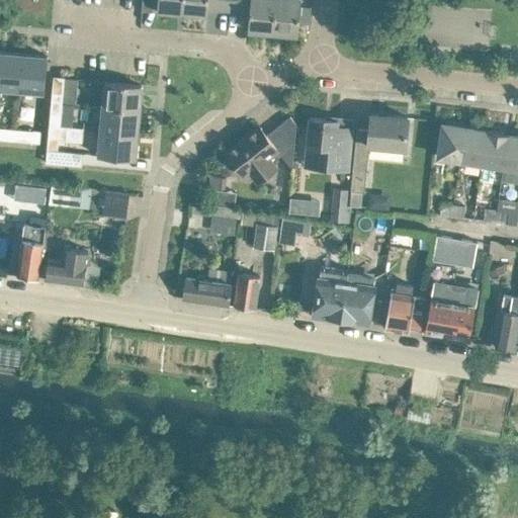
[(183,11),(183,0),(158,0),(157,9),(183,11)]
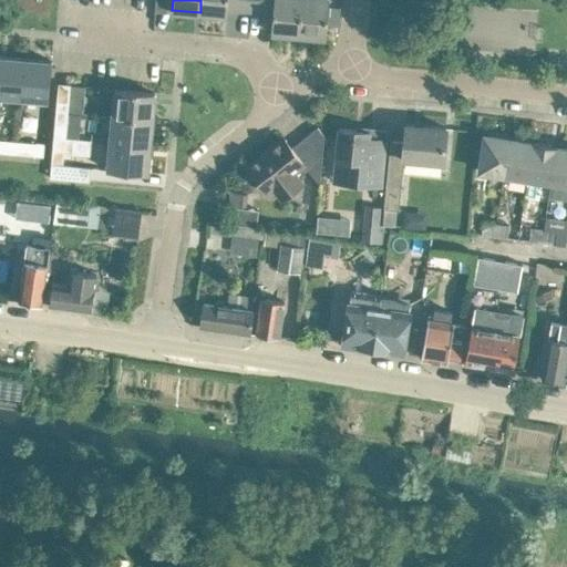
[(245,10),(245,0),(200,0),(200,12),(227,16),(228,8),(245,10)]
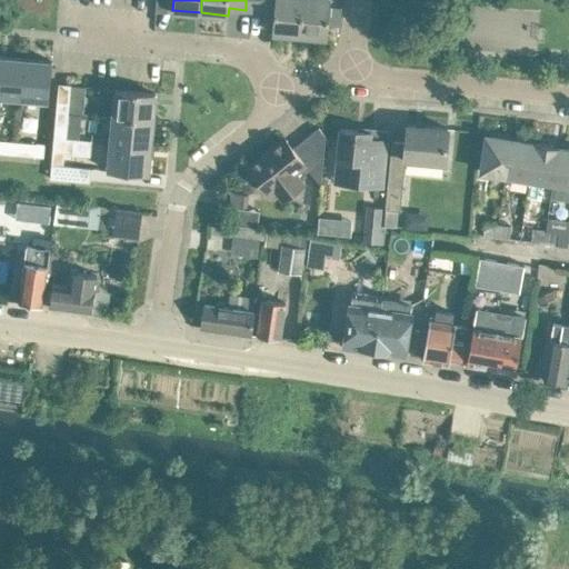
[(301,36),(303,0),(258,0),(258,11),(275,12),(272,33),(301,36)]
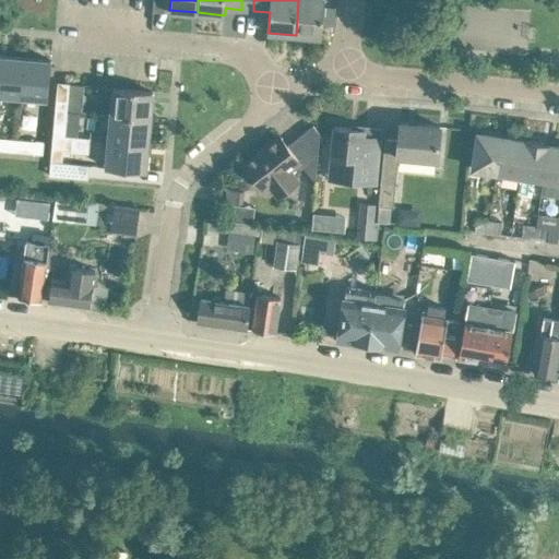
[(298,0),(296,35),(321,38),(324,0),(298,0)]
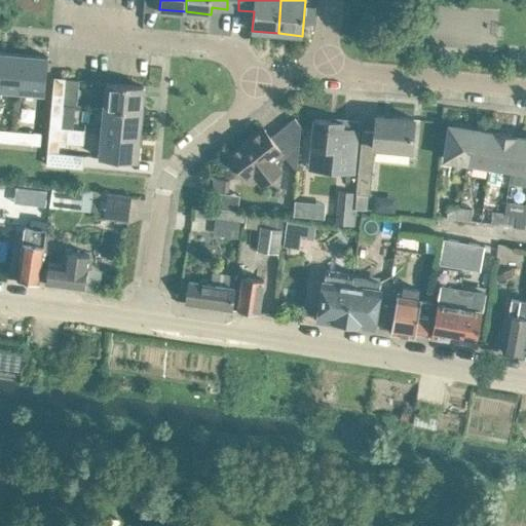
[(0,89),(20,91),(23,55),(0,52),(0,89)]
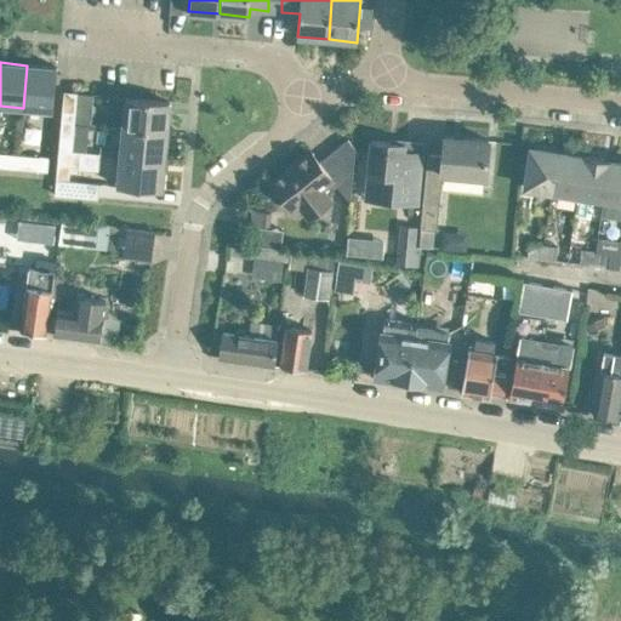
[(27,66),(23,108),(52,110),(57,68),(27,66)]
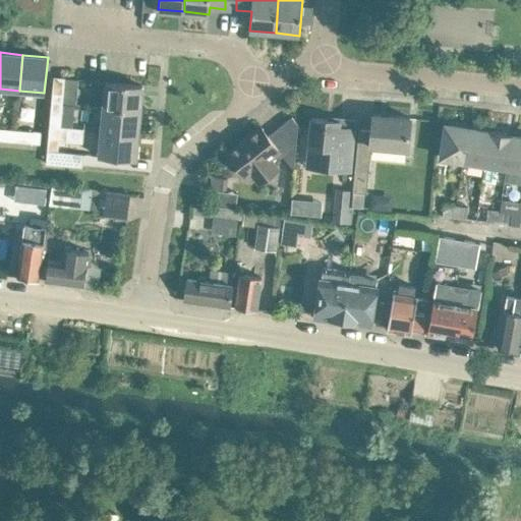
[(54,77),(51,102),(62,103),(64,77),(55,77),(54,77)]
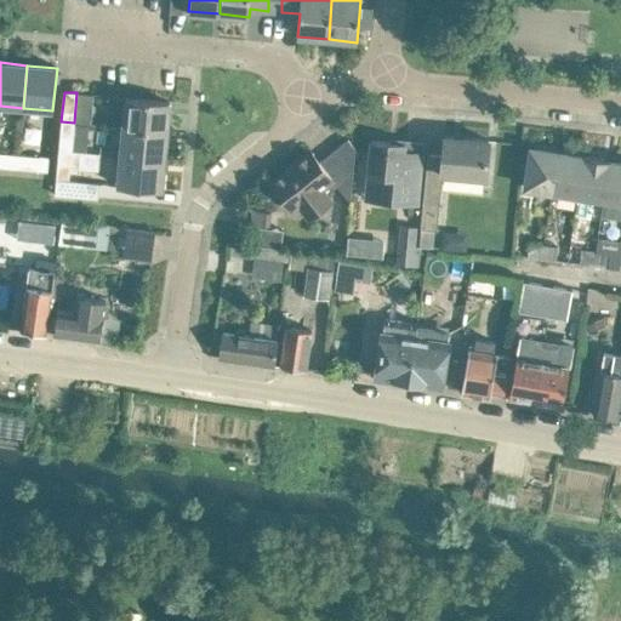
[(124,127),(165,131),(167,102),(126,98),(124,127)]
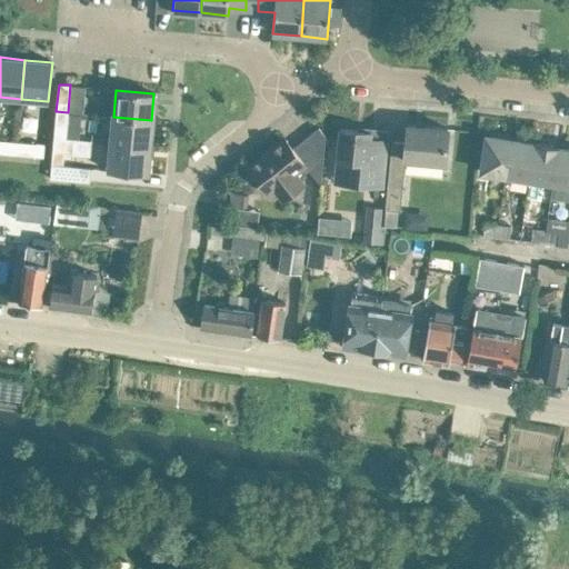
[(56,111),(53,136),(66,138),(68,112),(56,111)]
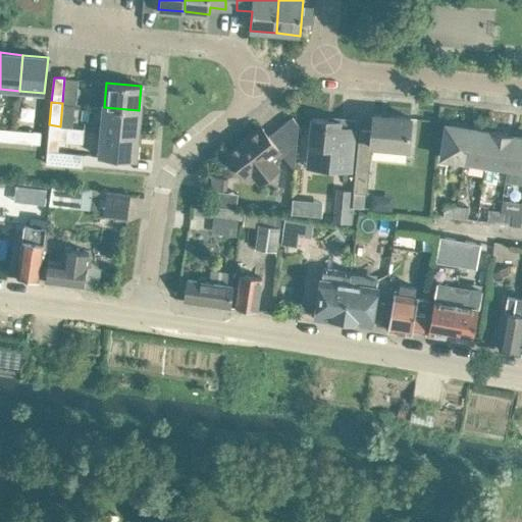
[(137,135),(139,110),(104,107),(102,131),(137,135)]
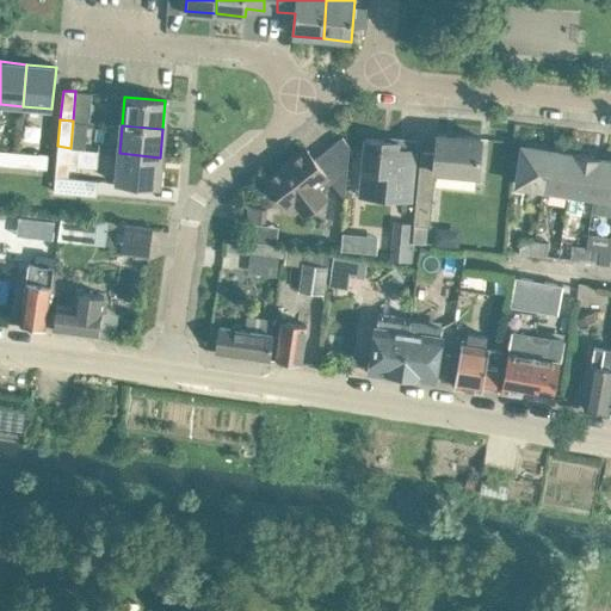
[(477,176),(479,164),(481,140),(438,135),(436,154),(420,153),(412,226),(431,228),(437,172),(477,176)]
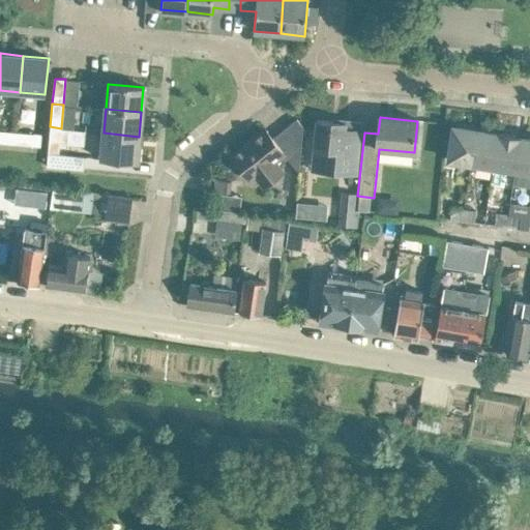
[(265,129),(231,156),(244,173),(249,179),(253,177),(262,188),(284,171),(275,159),(284,152),(298,172),(300,150),(302,126),(297,119),(284,128),(272,138),(265,129)]
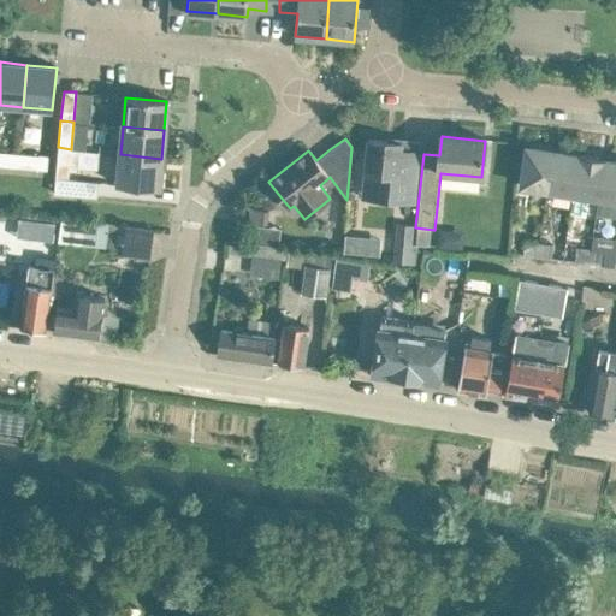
[(368,141),(365,175),(383,177),(380,200),(415,203),(419,170),(400,167),(402,144),(368,141)]
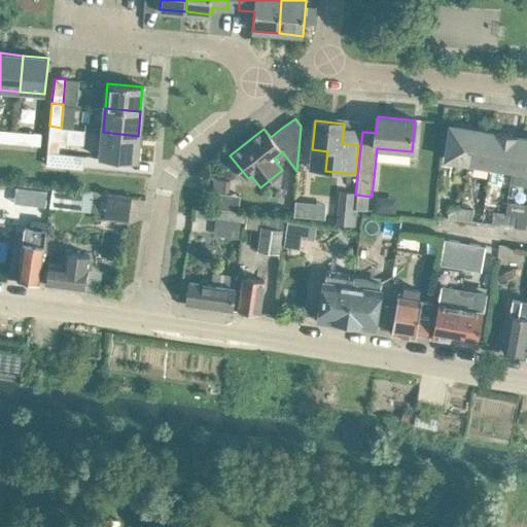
[(49,126),(47,152),(59,153),(61,128),(49,126)]
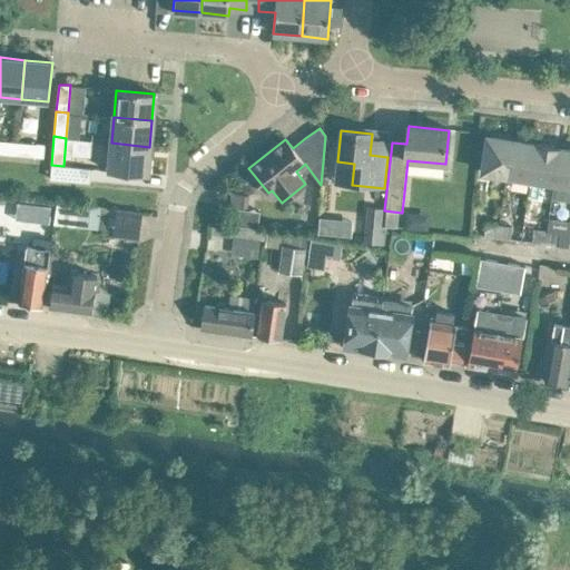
[(505,175),(511,140),(488,136),(483,158),(481,172),(505,175)]
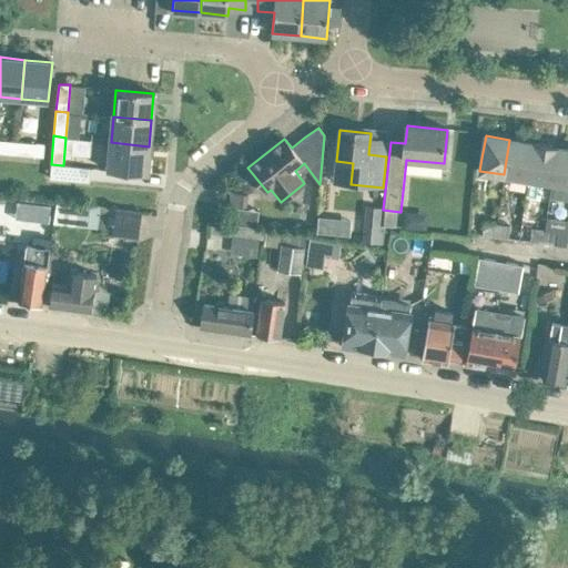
[(527,179),(533,143),(509,140),(504,174),(527,179)]
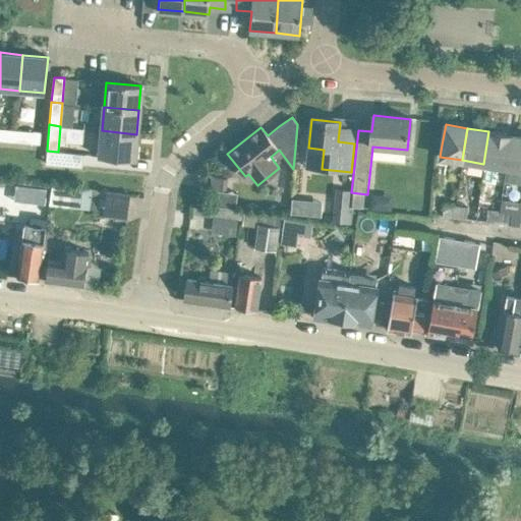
[(16,130),(14,141),(32,143),(33,131),(16,130)]
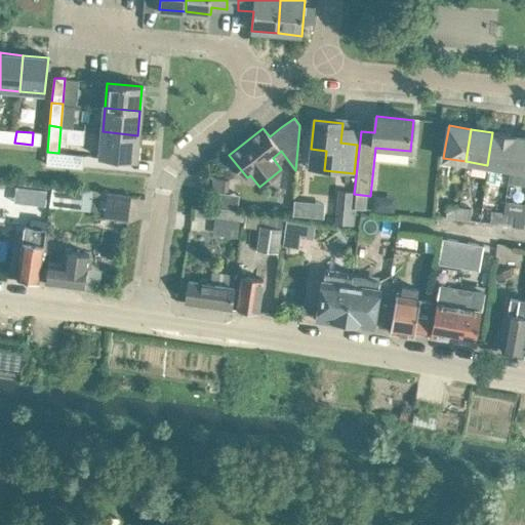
[(135,161),(137,135),(103,131),(99,158),(135,161)]
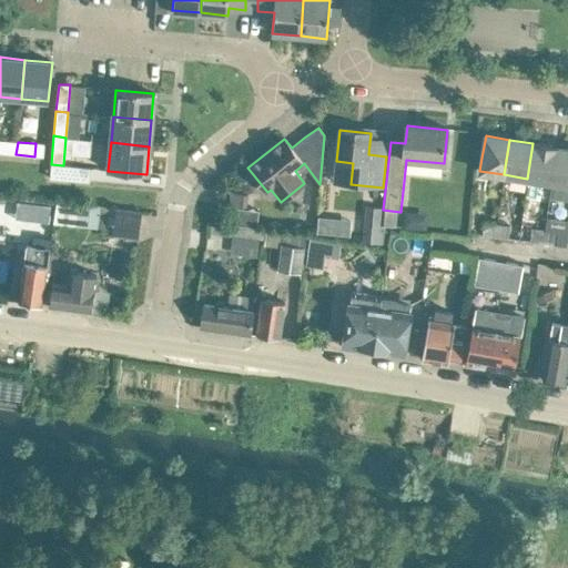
[(551,146),(551,145),(533,142),(533,143),(527,179),(551,182),(557,148),(551,146)]
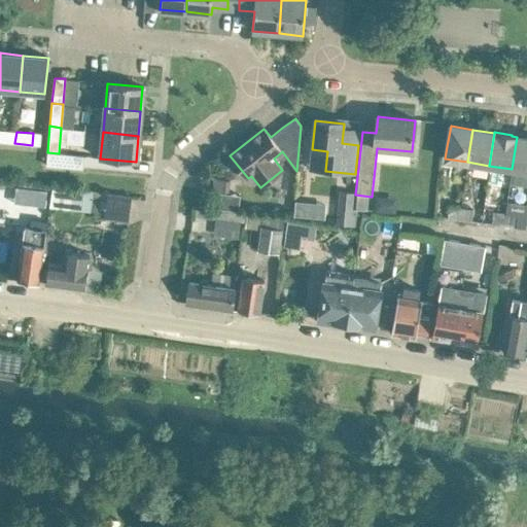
[(512,169),(510,183),(526,185),(526,138),(517,137),(512,169)]
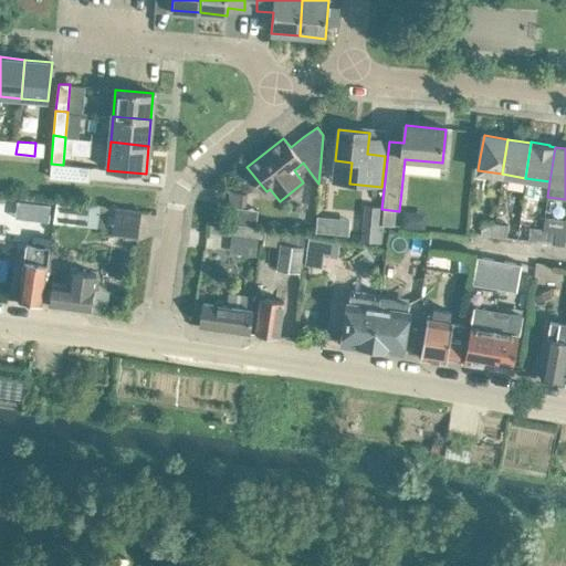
[(51,164),(50,178),(90,181),(90,180),(86,180),(87,169),(91,169),(91,168),(64,165),(63,165),(52,164),(51,164)]
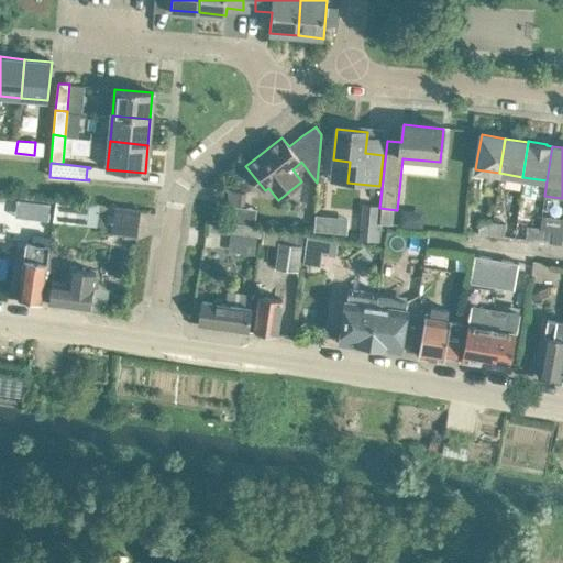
[(229,192),(228,205),(240,206),(241,194),(229,192)]
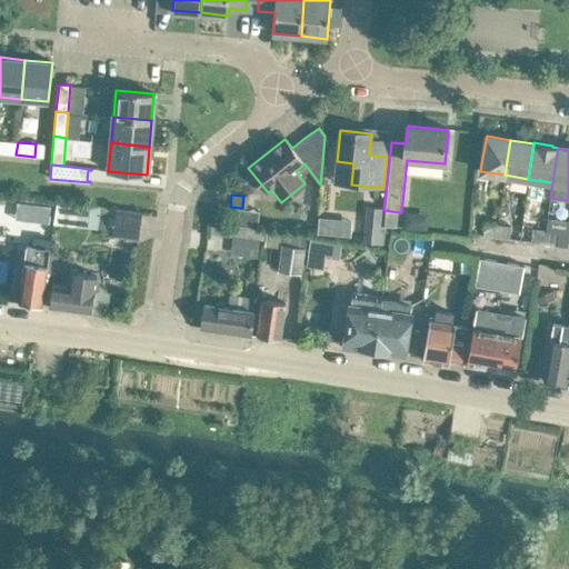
[(56,201),(52,223),(100,229),(102,207),(56,201)]
